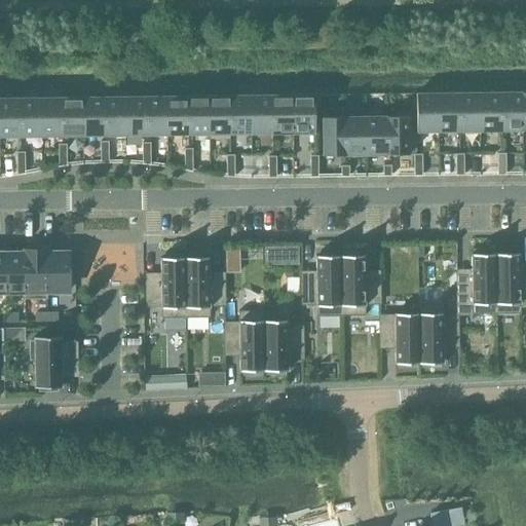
[(459,132),(480,132),(480,92),(458,94),(459,132)]
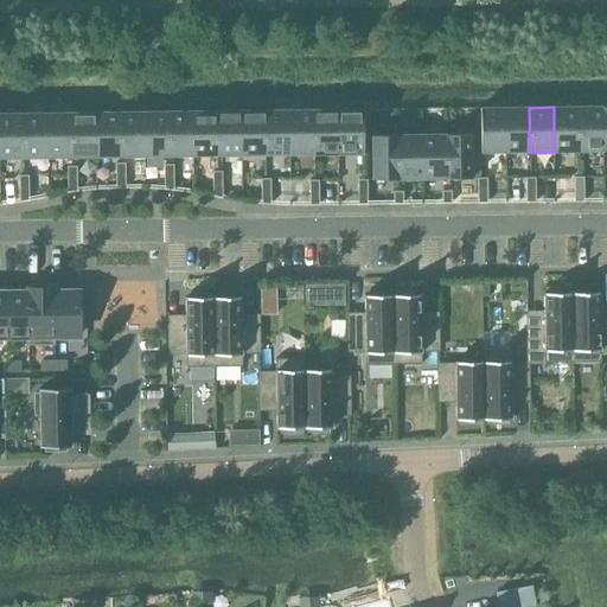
[(554,107),(554,152),(579,151),(579,107),(554,107)]
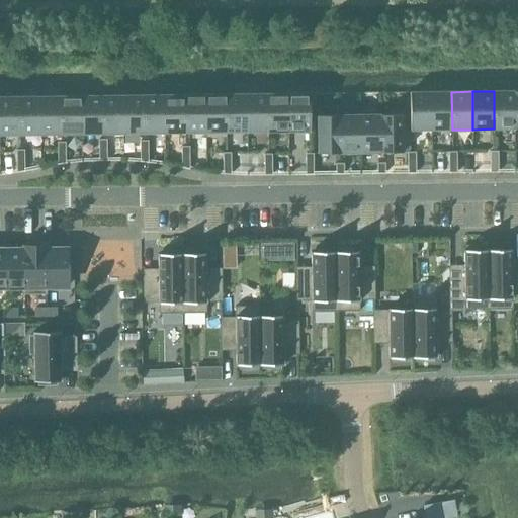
[(494,128),(515,128),(514,91),(494,91),(494,128)]
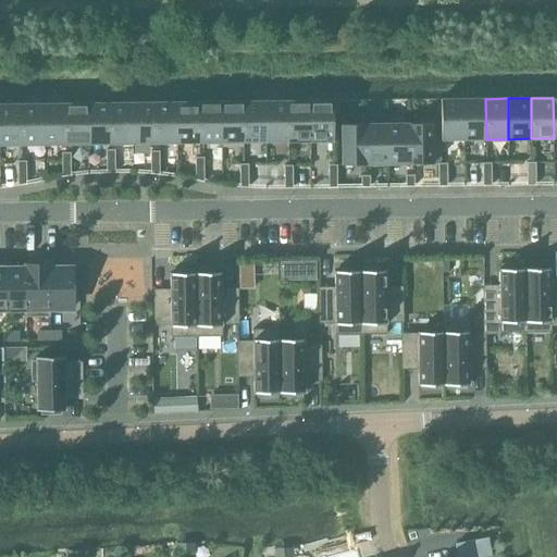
[(441,139),(463,139),(463,99),(441,99),(441,139)]
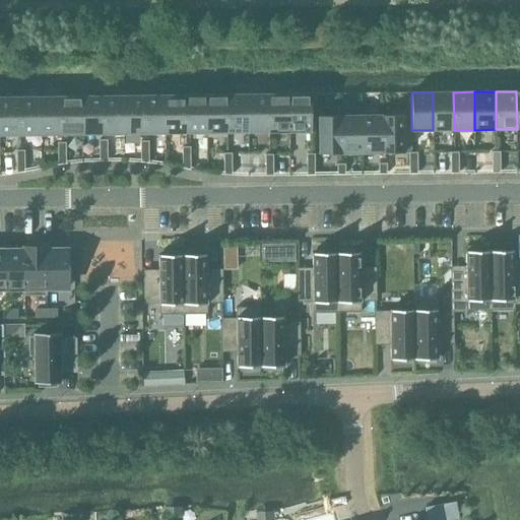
[(433,92),(433,130),(454,130),(453,92),(433,92)]
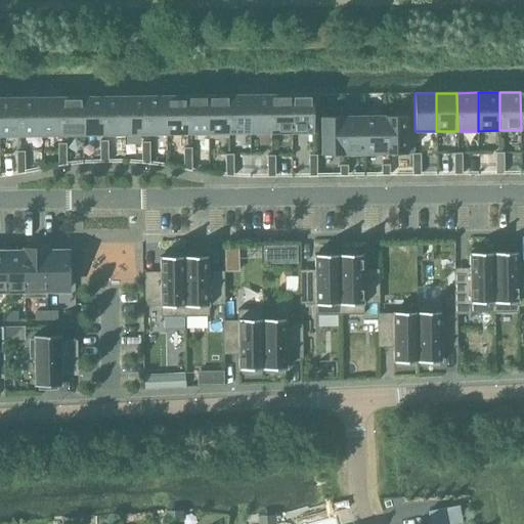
[(292,95),(293,133),(313,133),(313,94),(292,95)]
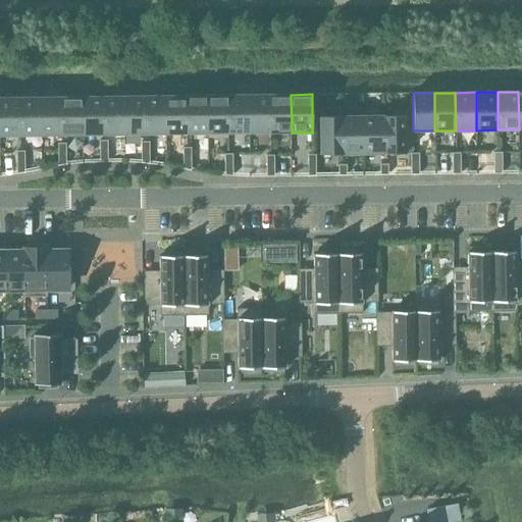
[(208,134),(228,133),(228,95),(207,96),(208,134)]
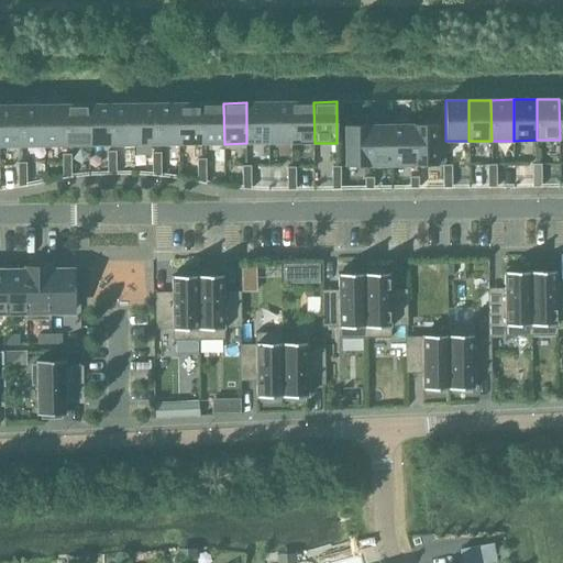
[(246,143),(269,143),(268,102),(246,102),(246,143)]
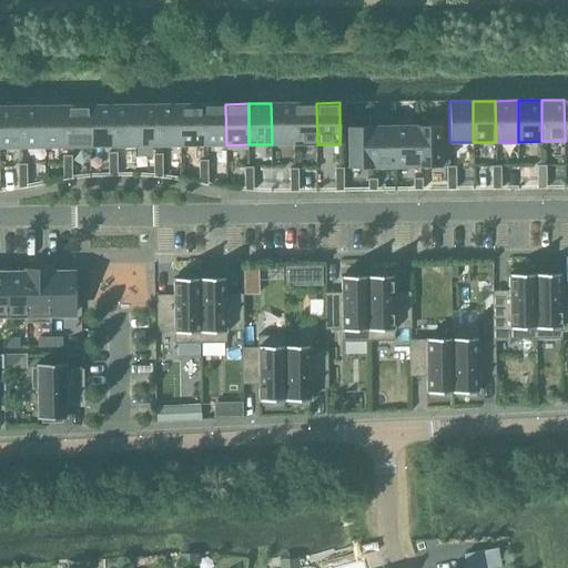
[(272,144),(294,144),(294,103),(271,103),(272,144)]
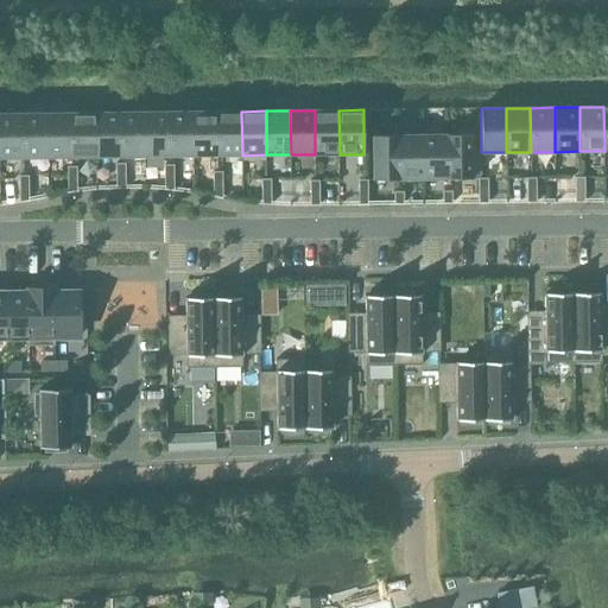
[(315,154),(340,154),(339,111),(315,111),(315,154)]
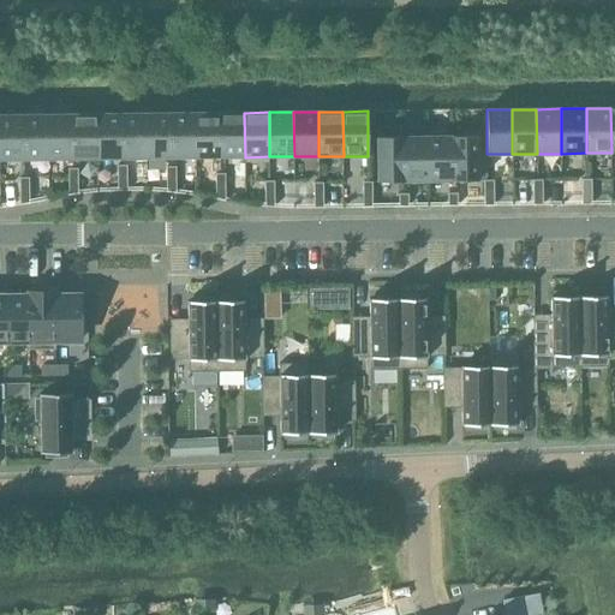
[(147,159),(171,157),(171,113),(145,114),(147,159)]
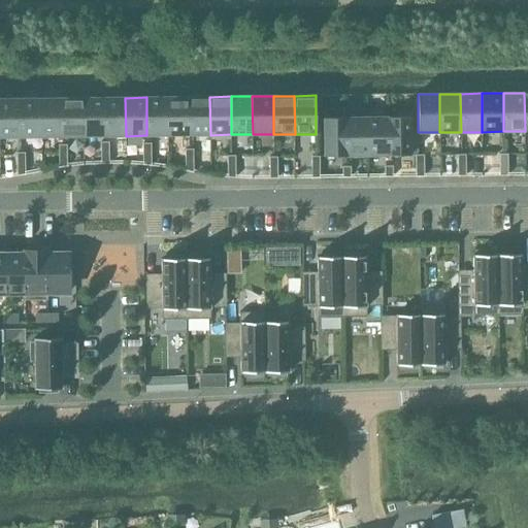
[(146,135),(168,135),(167,97),(146,97),(146,135)]
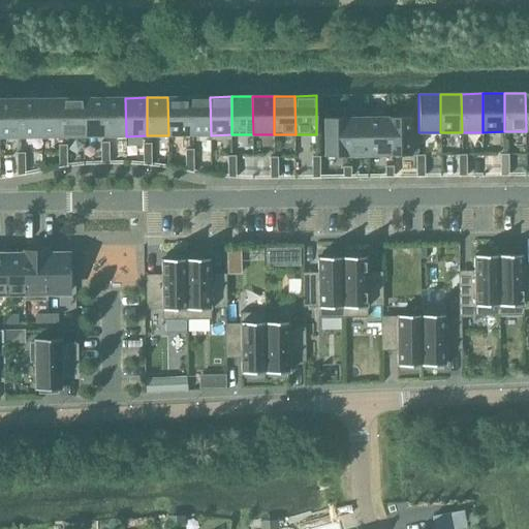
[(168,135),(189,135),(189,97),(167,97),(168,135)]
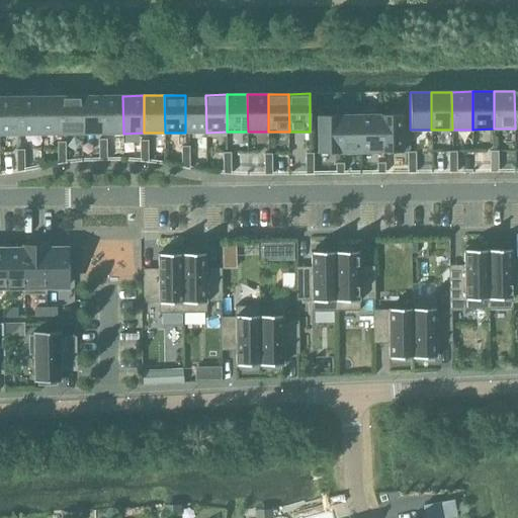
[(185,133),(206,133),(205,95),(185,95),(185,133)]
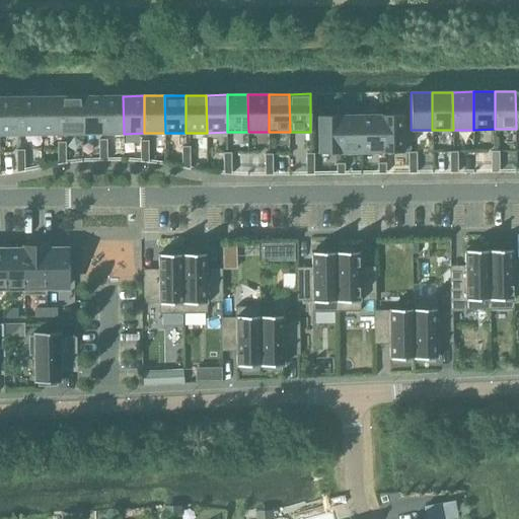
[(40,135),(61,134),(61,96),(40,97),(40,135)]
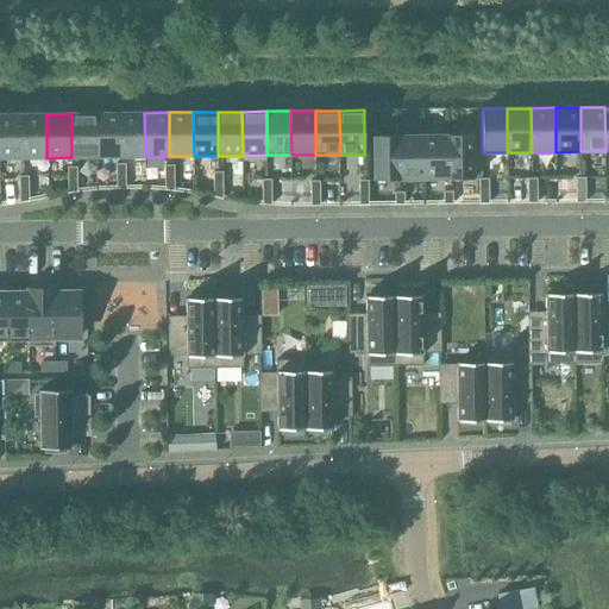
[(71,157),(95,157),(95,113),(71,113),(71,157)]
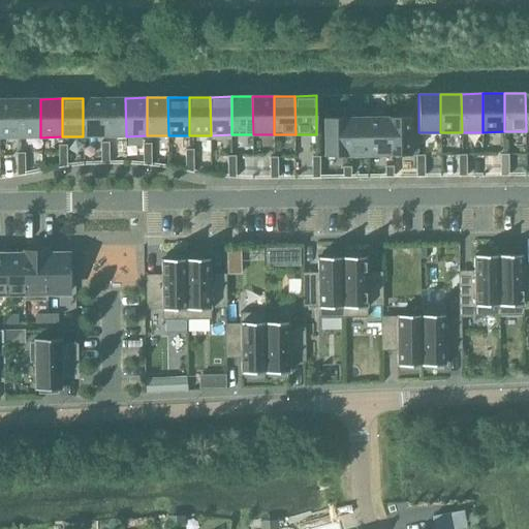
[(83,136),(104,136),(104,98),(83,98),(83,136)]
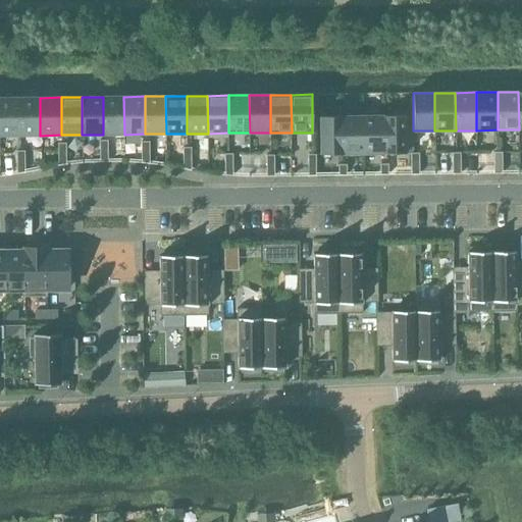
[(103,135),(124,135),(123,97),(103,97),(103,135)]
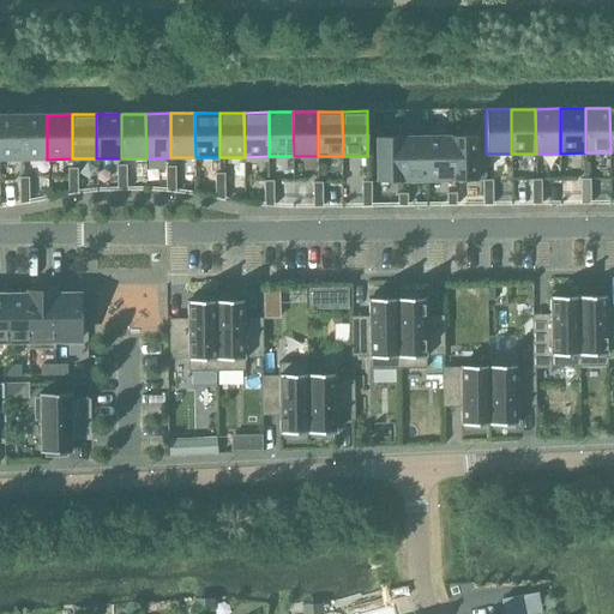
[(0,160),(23,160),(22,115),(0,115),(0,160)]
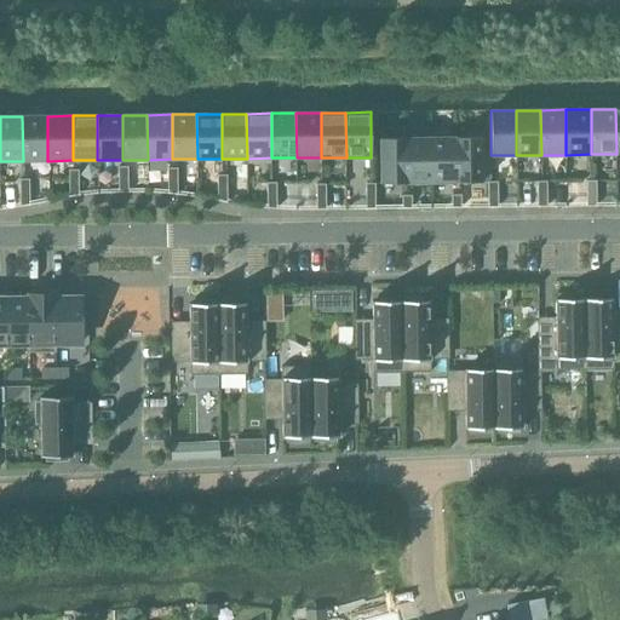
[(23,161),(47,161),(47,116),(22,116),(23,161)]
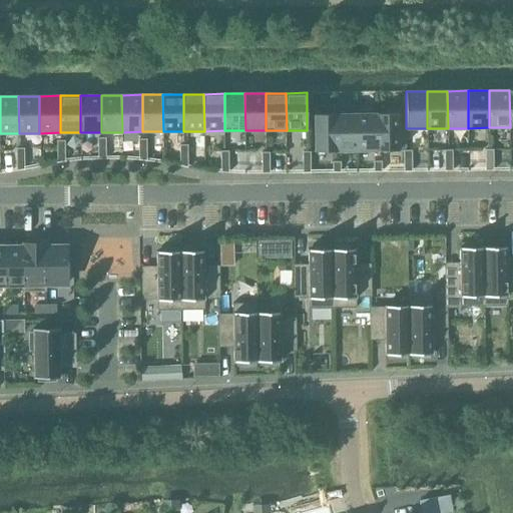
[(337,106),(315,106),(315,151),(336,151),(336,114),(337,114),(337,106)]
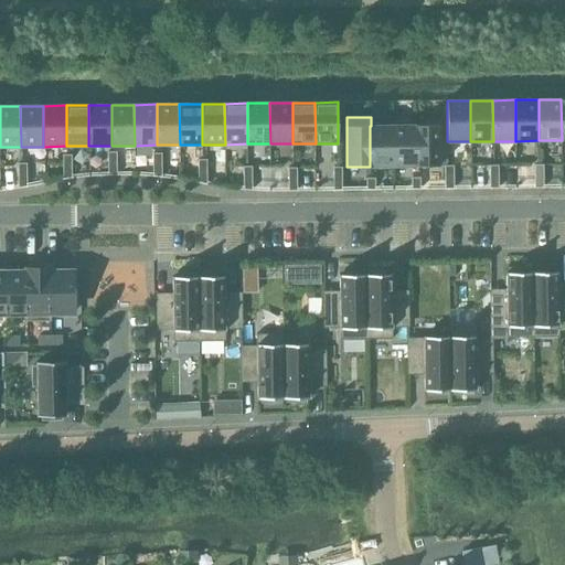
[(393,167),(416,167),(415,125),(393,126),(393,167)]
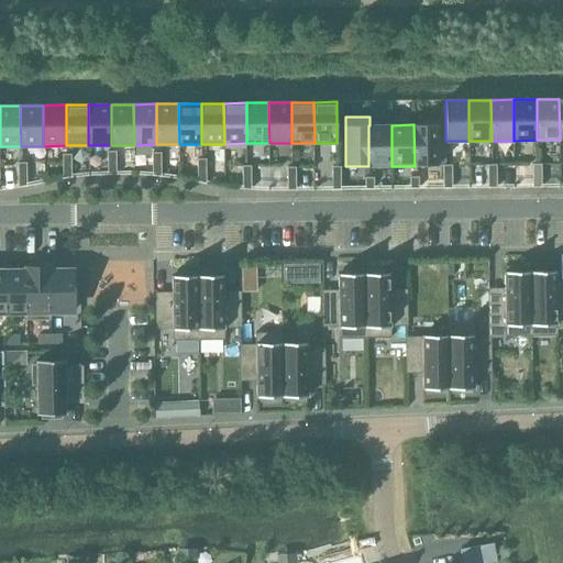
[(414,124),(415,166),(438,165),(437,124),(414,124)]
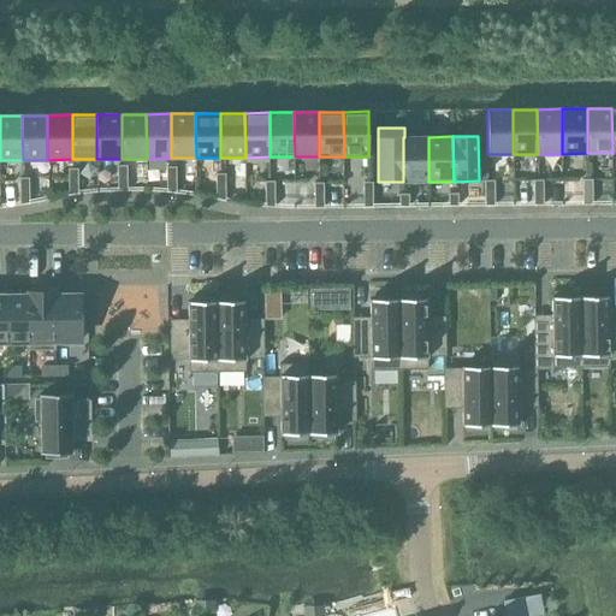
[(403,182),(428,182),(428,137),(404,137),(403,137),(403,182)]
